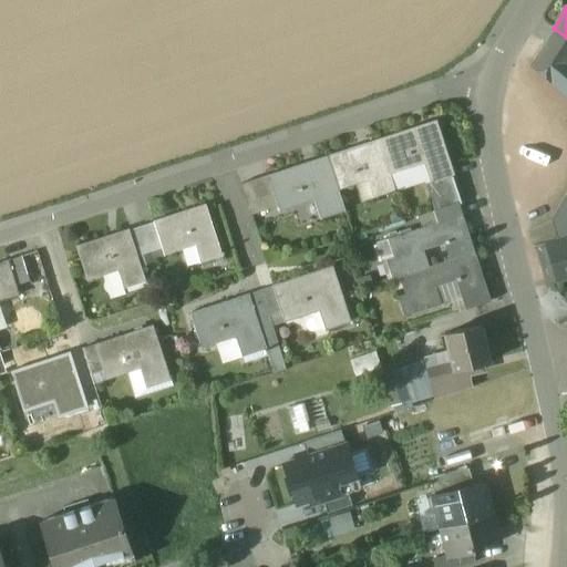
[(566,37),(555,29),(545,43),(566,57),(566,37)]
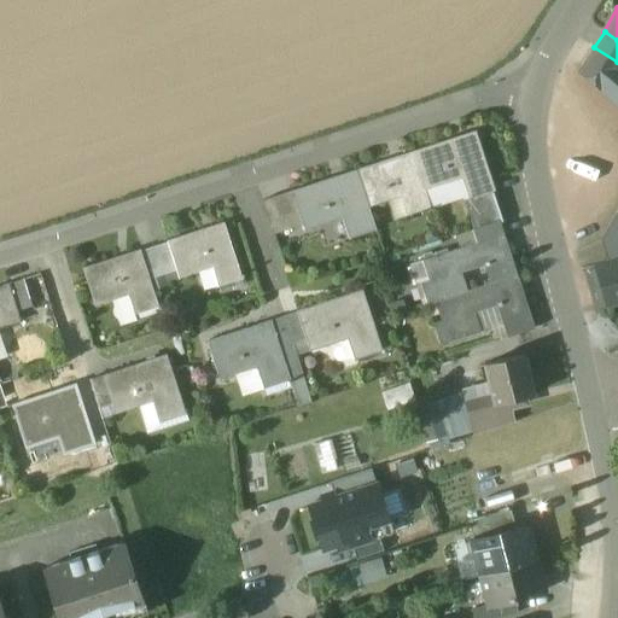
[(617,65),(617,62),(594,47),(578,73),(601,91),(617,65)]
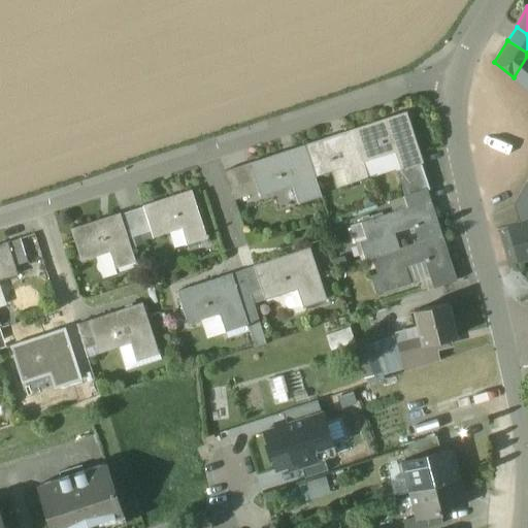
[(527,56),(514,77),(527,90),(527,56)]
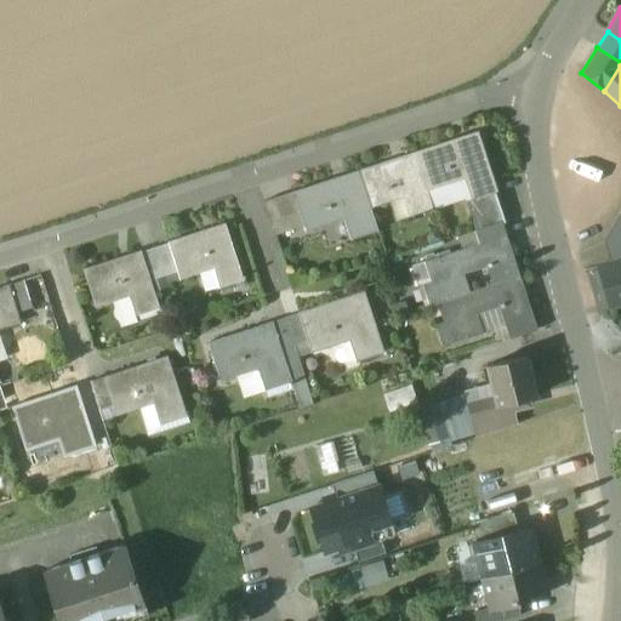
[(478,134),(415,154),(427,192),(465,180),(472,199),(472,200),(495,193),(497,192),(478,134)]
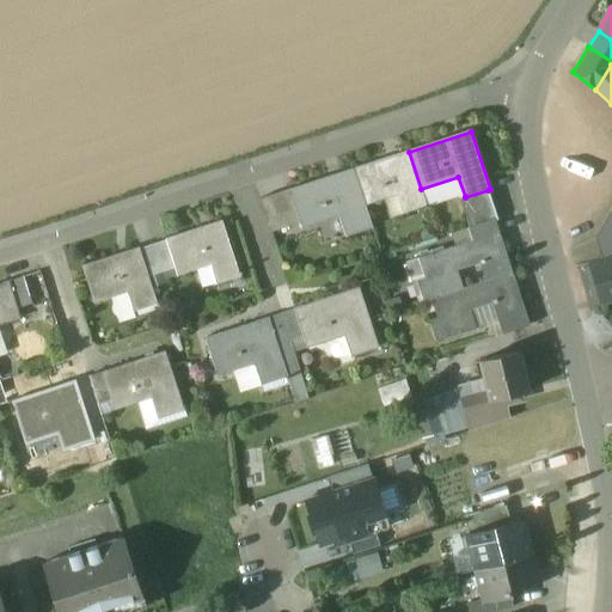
[(409,152),(354,170),(366,207),(398,196),(404,214),(427,207),(421,189),(409,152)]
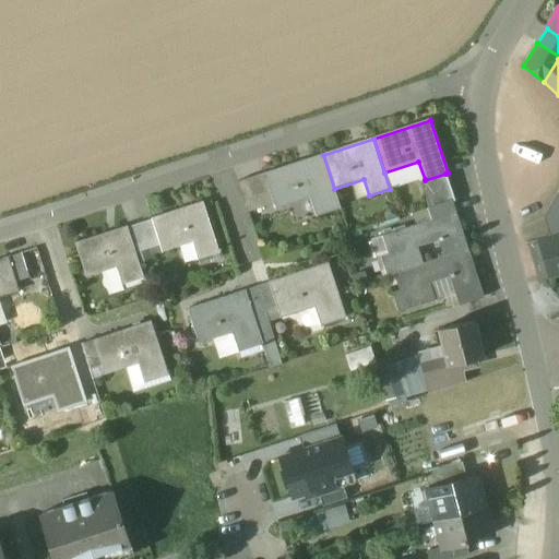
[(323,155),(265,174),(275,203),(277,209),(311,197),(318,215),(341,209),(334,189),(323,155)]
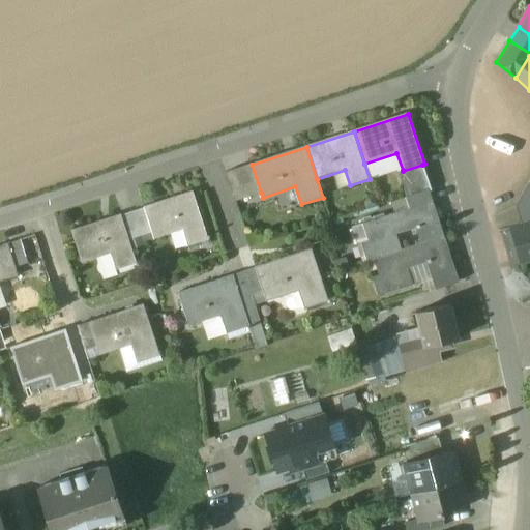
[(252,165),(226,173),(235,202),(261,193),(252,165)]
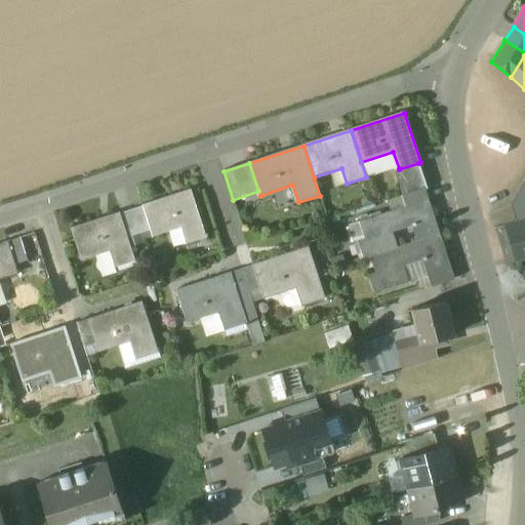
[(418,163),(399,169),(399,168),(394,169),(398,183),(422,175),(418,163)]
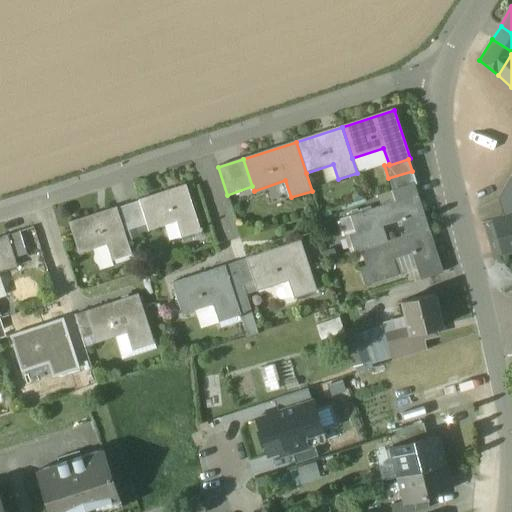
[(412,171),(388,178),(392,190),(415,183),(415,184),(417,184),(412,171)]
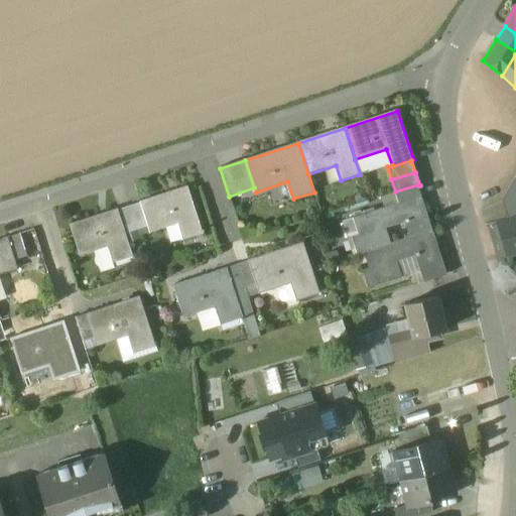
[(515,175),(502,199),(508,219),(498,222),(499,225),(494,226),(498,242),(503,240),(507,254),(515,251),(515,175)]
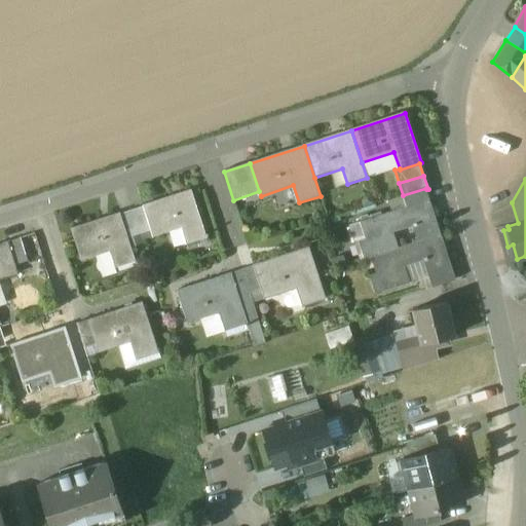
[(426,188),(403,195),(406,208),(430,200),(426,189),(426,188)]
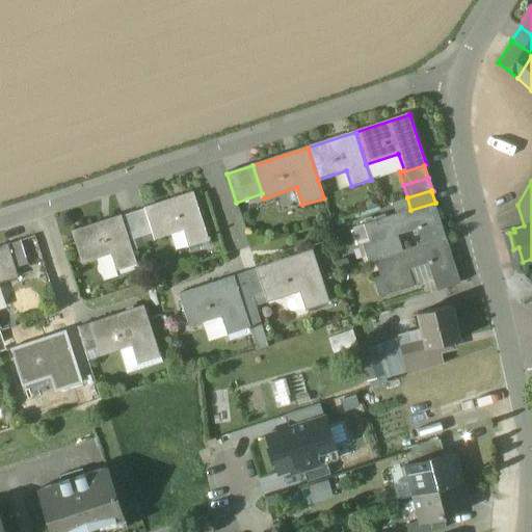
[(193,192),(145,208),(145,210),(153,233),(156,240),(184,231),(189,247),(209,241),(193,192)]
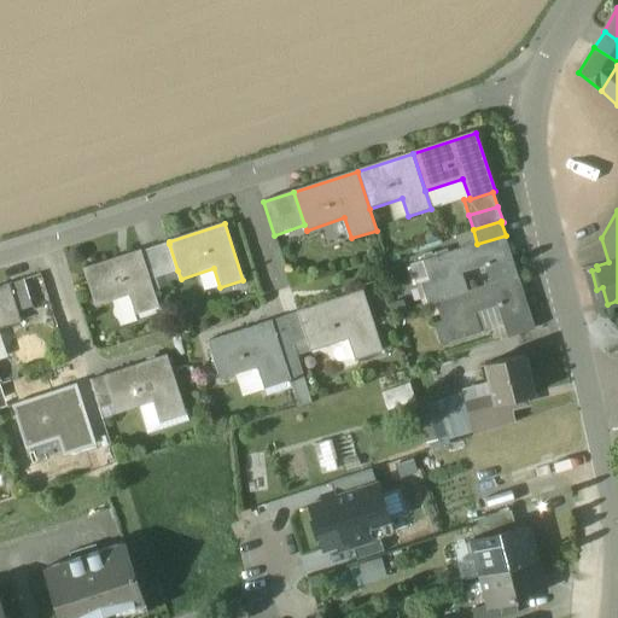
[(477,244),(431,260),(437,279),(420,284),(427,304),(444,298),(467,291),(461,270),(484,263),(491,283),(518,274),(506,235),(477,244)]
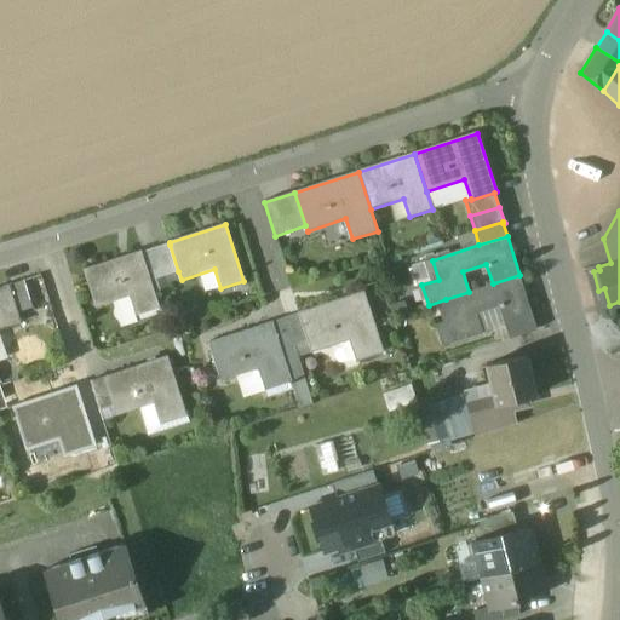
[(170,245),(155,250),(164,276),(178,271),(170,245)]
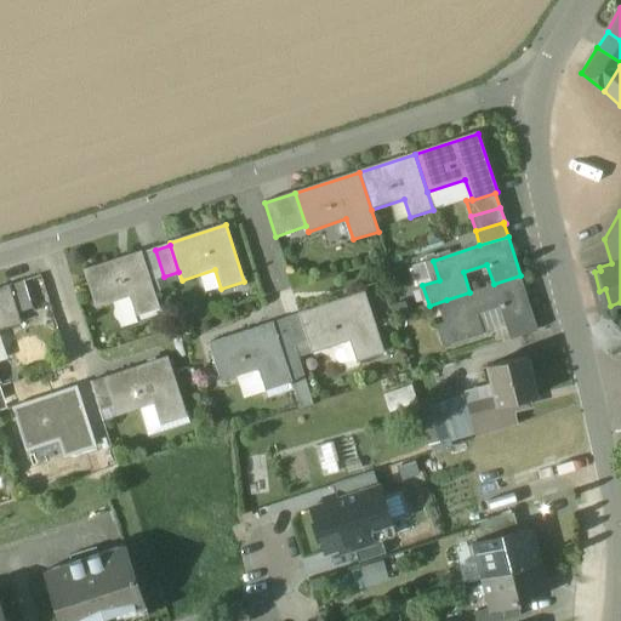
[(155,250),(143,254),(152,280),(164,277),(155,250)]
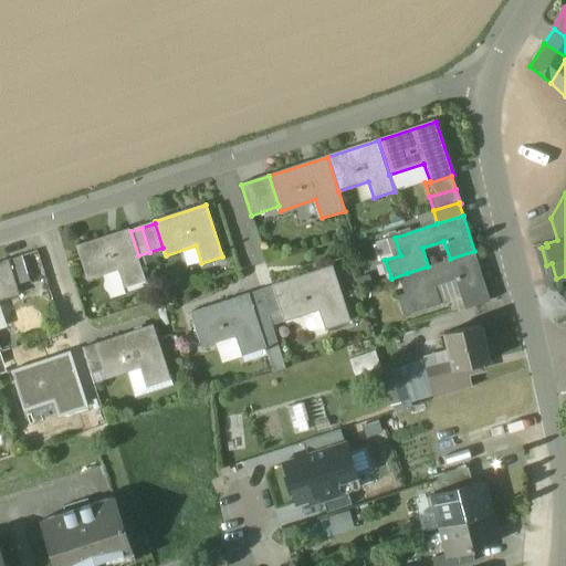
[(130,231),(129,229),(77,247),(88,281),(118,271),(124,289),(146,281),(138,255),(130,231)]
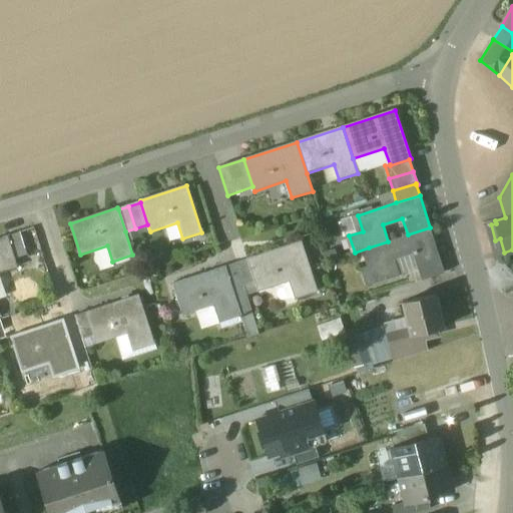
[(388,241),(369,247),(374,265),(360,270),(366,287),(399,276),(395,261),(414,254),(418,269),(441,262),(430,227),(408,234),(388,241)]
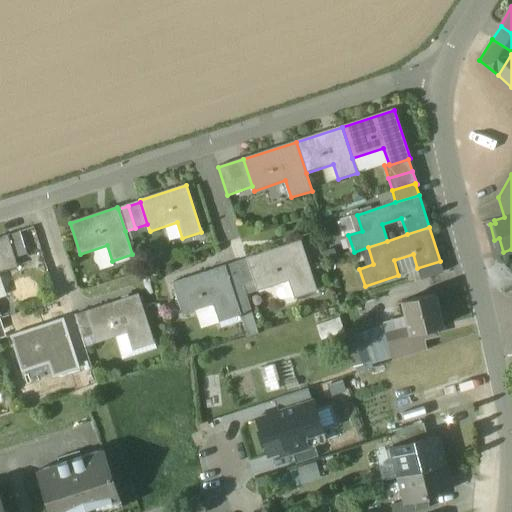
[(20,231),(8,235),(15,258),(27,254),(20,231)]
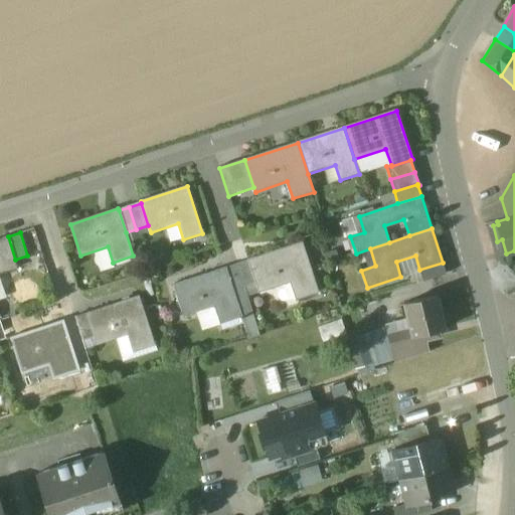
[(8,236),(0,239),(0,274),(18,269),(15,260),(8,236)]
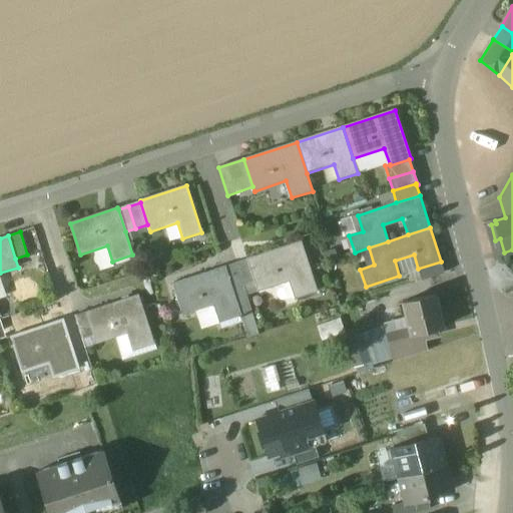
[(301,242),(248,260),(255,283),(259,292),(289,282),(295,300),(317,293),(301,242)]
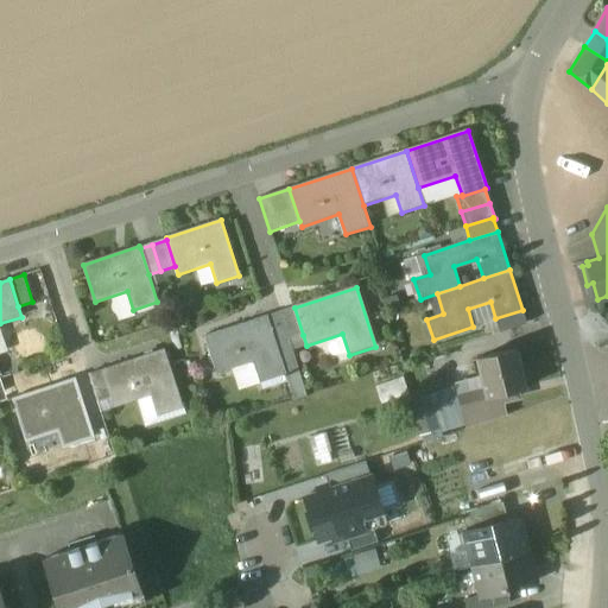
[(295,308),(280,312),(289,340),(303,335),(295,308)]
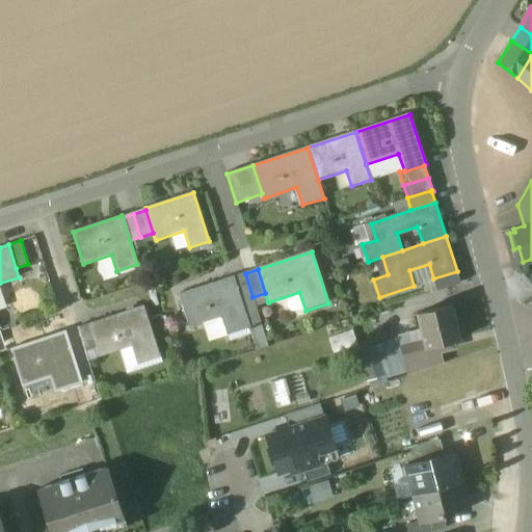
[(457,271),(433,278),(437,291),(461,283),(457,271)]
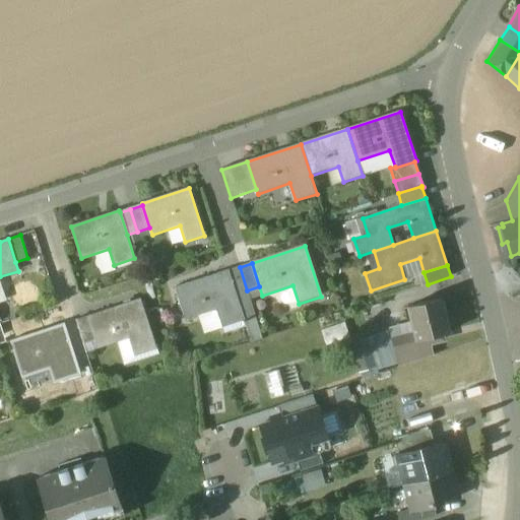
[(240,267),(228,270),(235,294),(247,290),(240,267)]
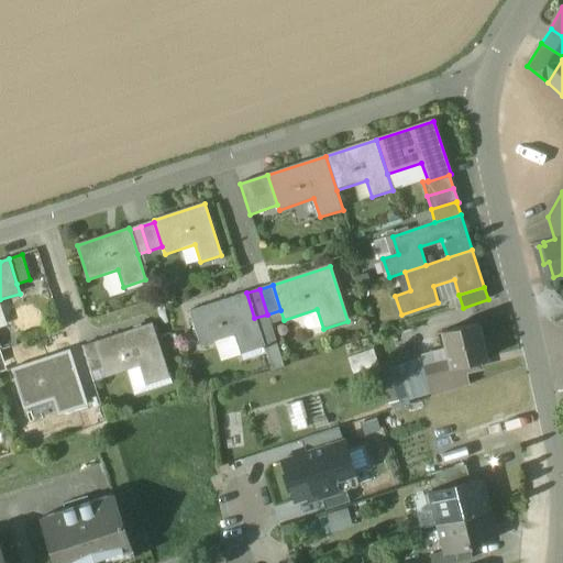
[(246,293),(189,311),(201,346),(234,335),(241,355),(264,348),(254,318),(246,293)]
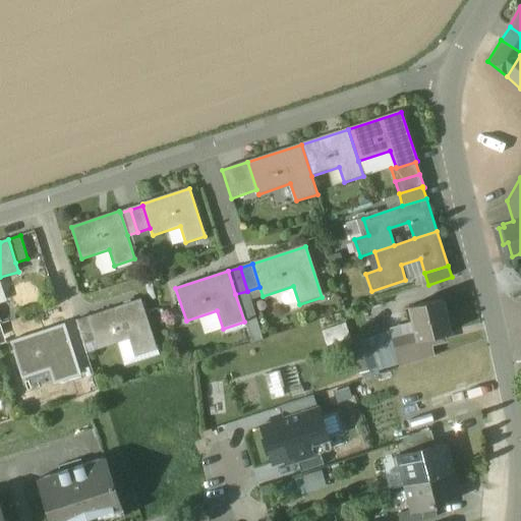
[(247,291),(235,294),(244,322),(256,319),(247,291)]
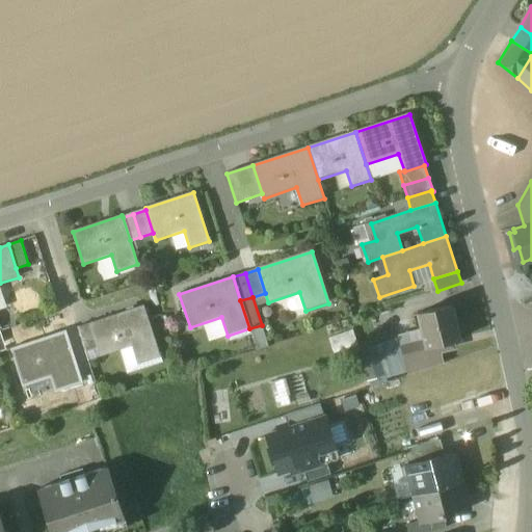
[(144,306),(89,323),(98,348),(101,357),(132,346),(138,365),(161,357),(144,306)]
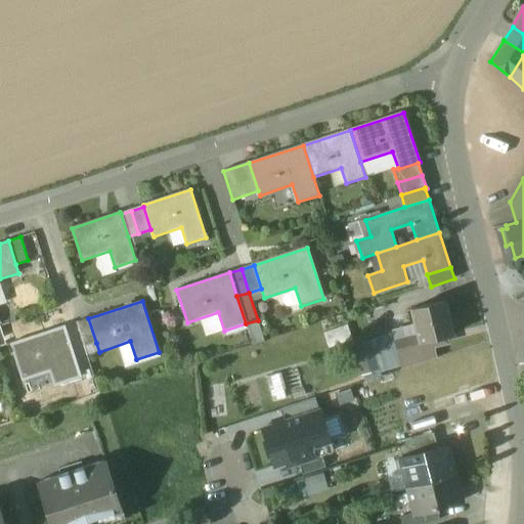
[(444,301),(411,309),(420,341),(422,350),(434,347),(443,344),(441,338),(452,335),(444,301)]
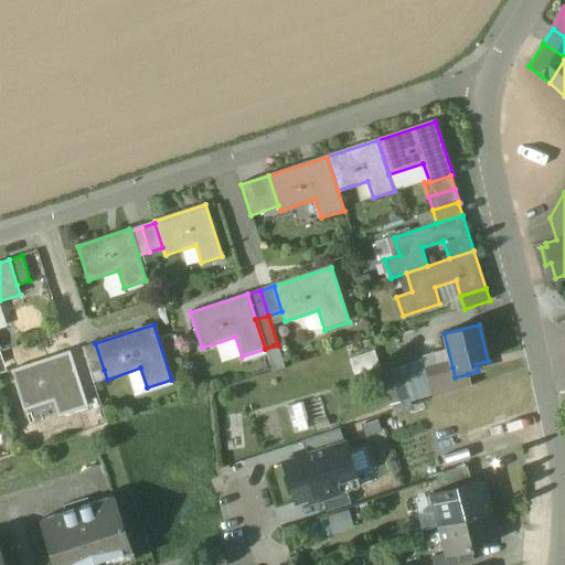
[(95,343),(82,348),(91,374),(104,370),(95,343)]
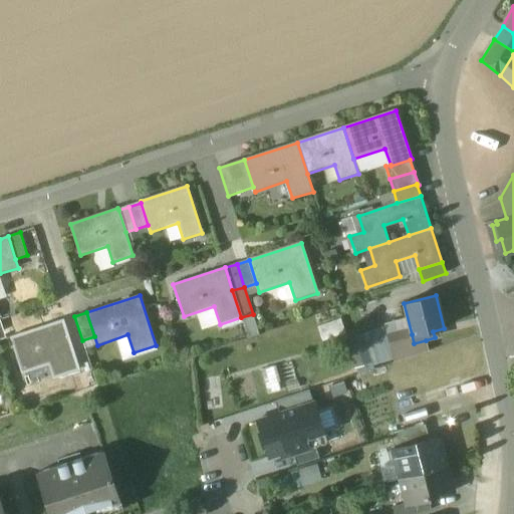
[(337,312),(318,318),(323,333),(342,327),(337,312)]
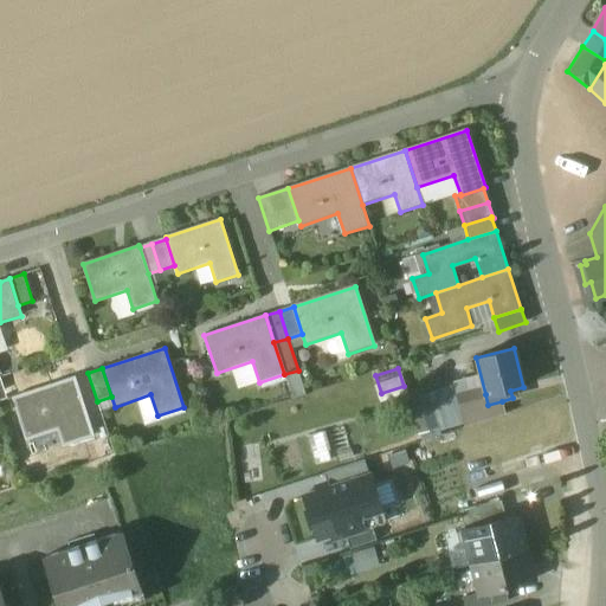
[(88,373),(75,378),(84,405),(97,401),(88,373)]
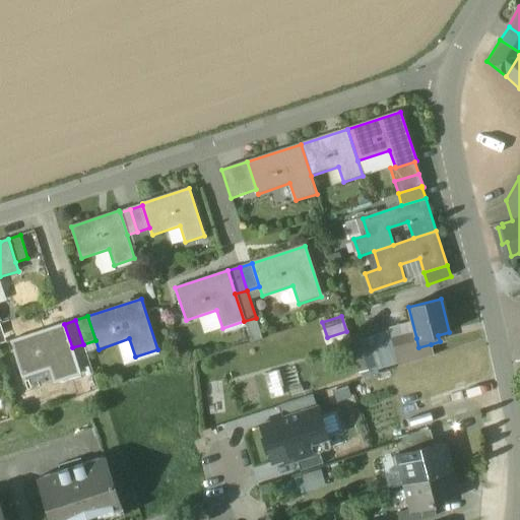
[(64,324),(10,341),(20,374),(49,365),(55,383),(80,375),(72,347),(64,324)]
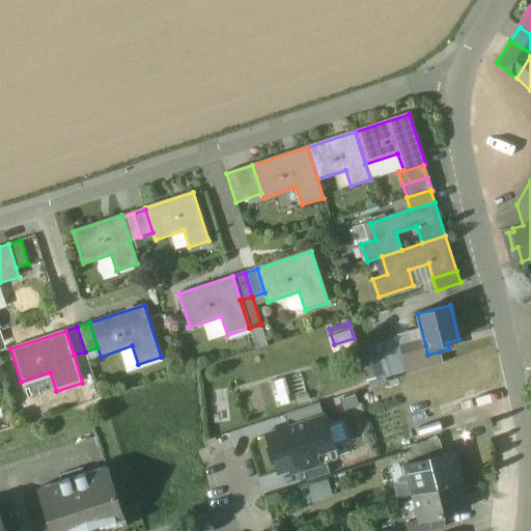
[(425,345),(417,347),(421,370),(442,364),(440,352),(427,355),(425,345)]
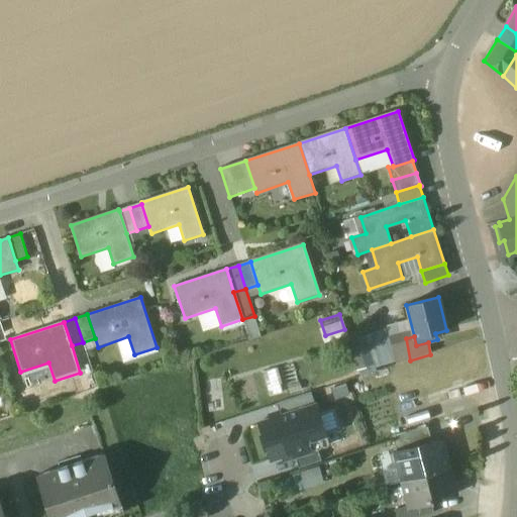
[(406,338),(391,342),(396,366),(410,360),(406,338)]
